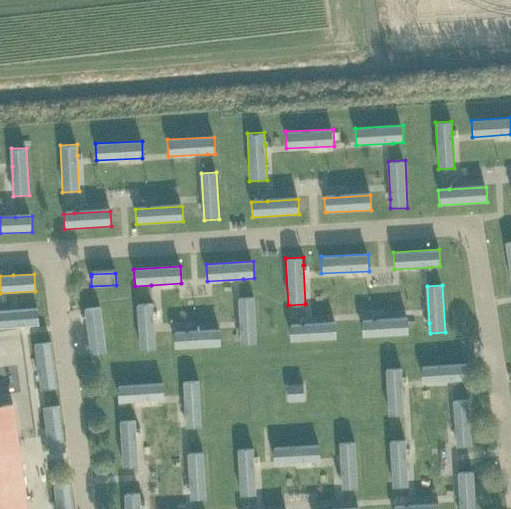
[(242,345),(257,344),(255,297),(239,297),(242,337),(242,345)]
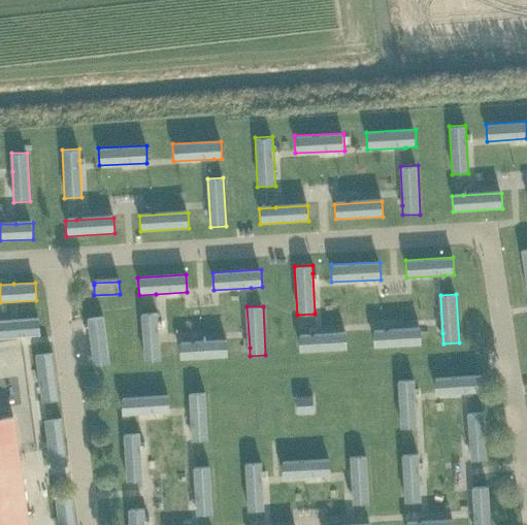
[(143,362),(161,361),(160,347),(157,313),(139,314),(143,362)]
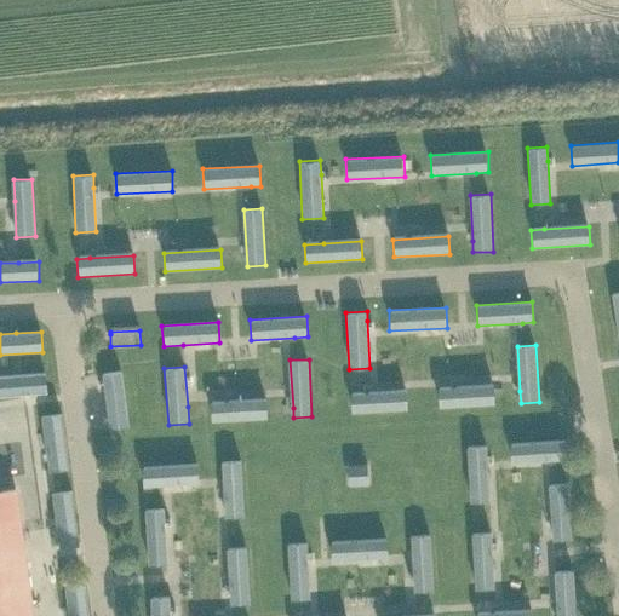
[(121,370),(102,373),(103,378),(110,430),(129,427),(121,370)]
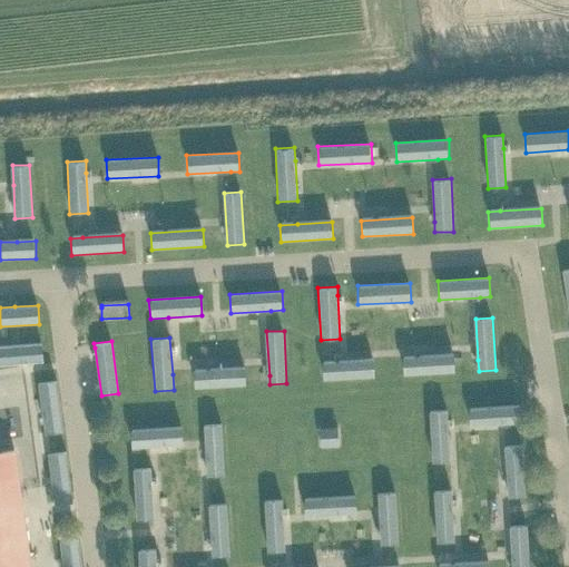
[(0,345),(0,364),(33,362),(43,362),(42,343),(0,345)]
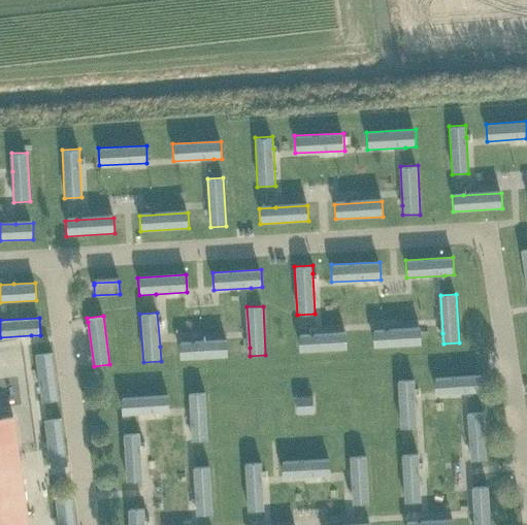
[(373,332),(374,348),(422,345),(421,329),(373,332)]
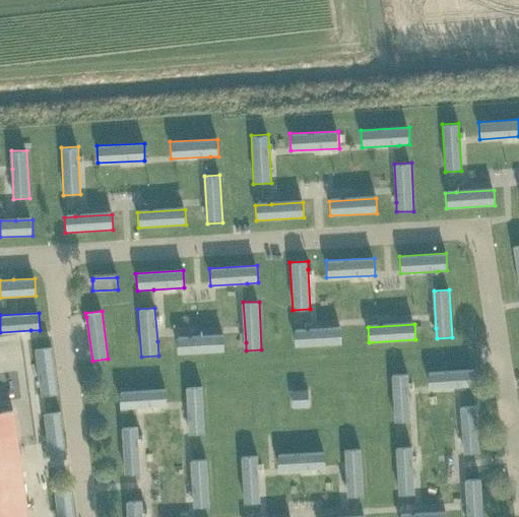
[(294,332),(295,347),(341,344),(340,329),(305,331),(294,332)]
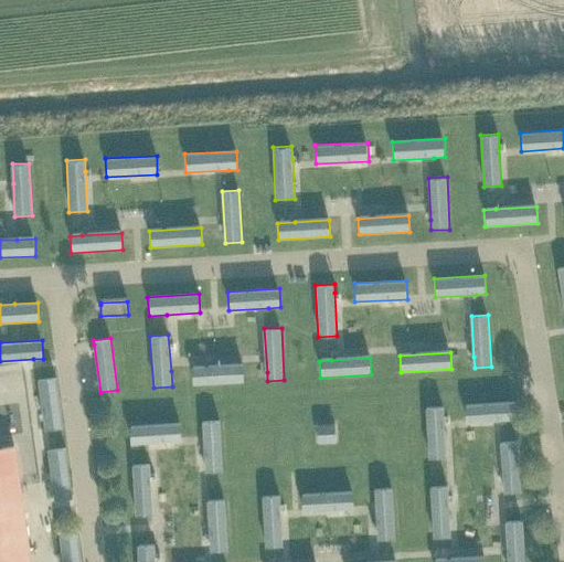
[(191,369),(192,385),(243,383),(243,367),(191,369)]
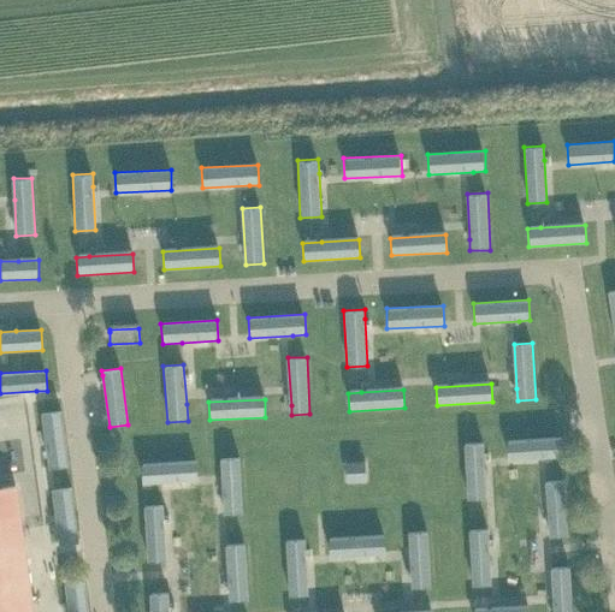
[(60,409),(40,413),(47,468),(67,465),(60,409)]
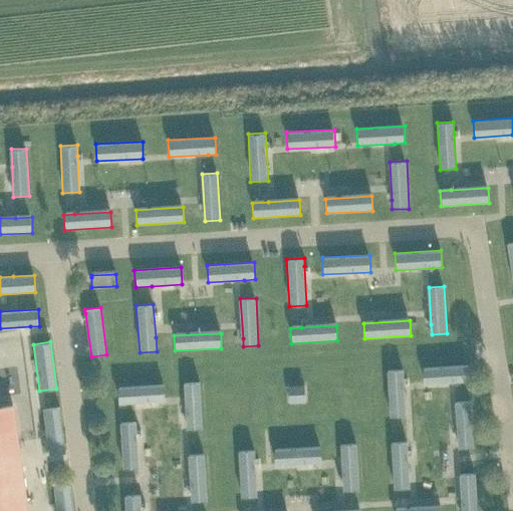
[(423,369),(424,385),(461,382),(470,381),(470,367),(423,369)]
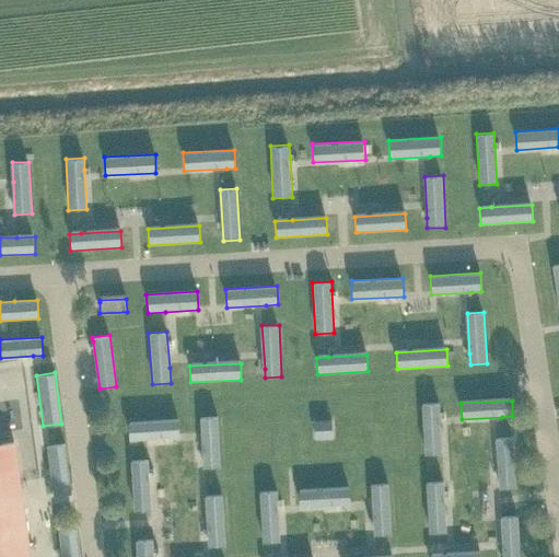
[(440,403),(422,403),(424,455),(442,454),(440,413),(440,403)]
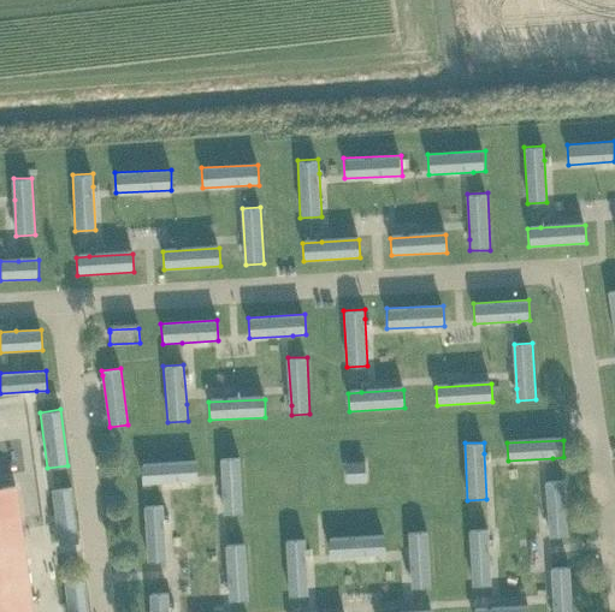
[(241,456),(222,457),(223,479),(225,515),(244,514),(241,456)]
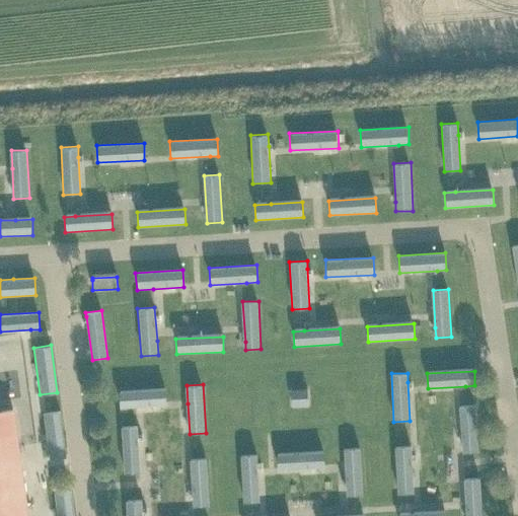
[(119,391),(120,409),(136,408),(166,406),(165,388),(119,391)]
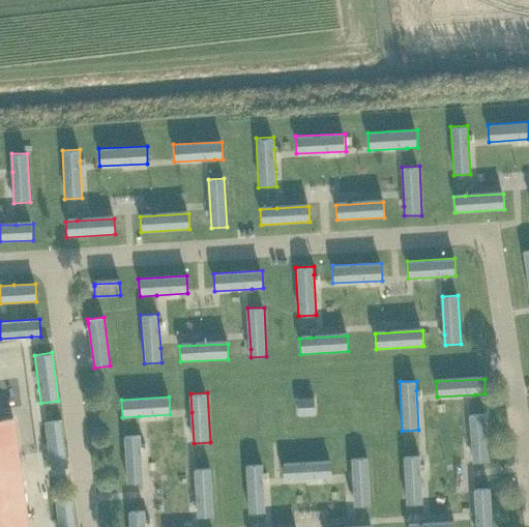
[(298,399),(298,416),(315,416),(314,399),(298,399)]
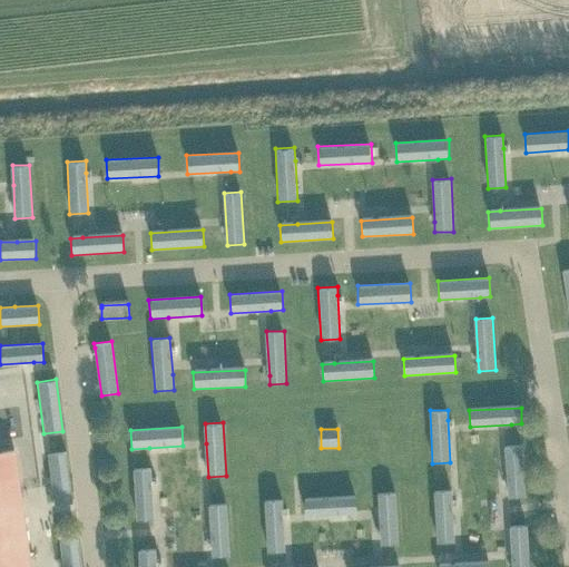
[(523,445),(506,446),(509,498),(527,497),(523,445)]
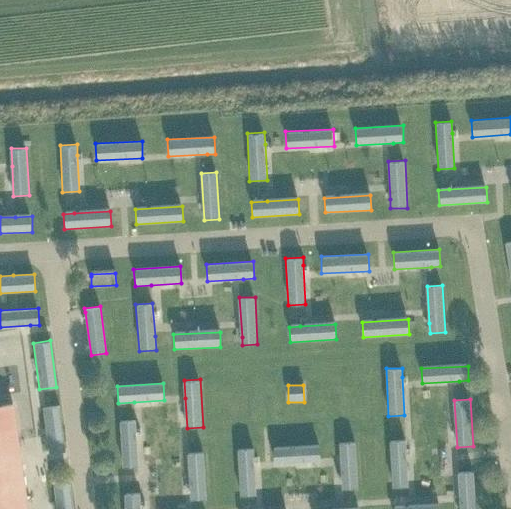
[(60,404),(43,406),(49,453),(66,450),(60,404)]
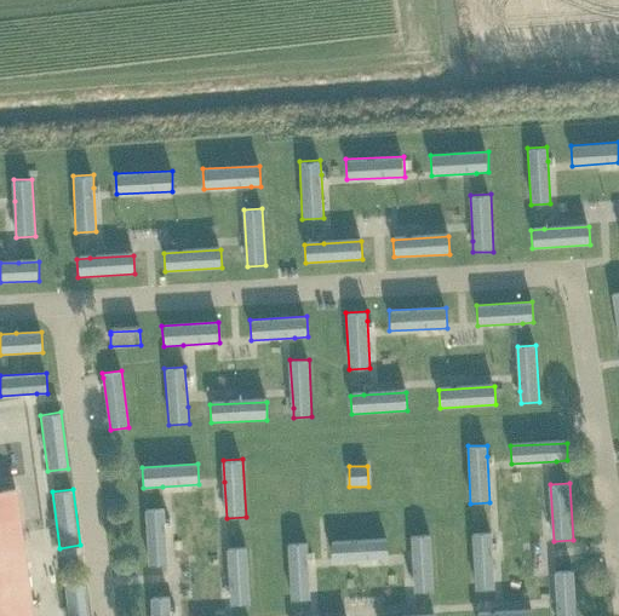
[(33,615),(15,491),(0,493),(0,615),(33,615)]
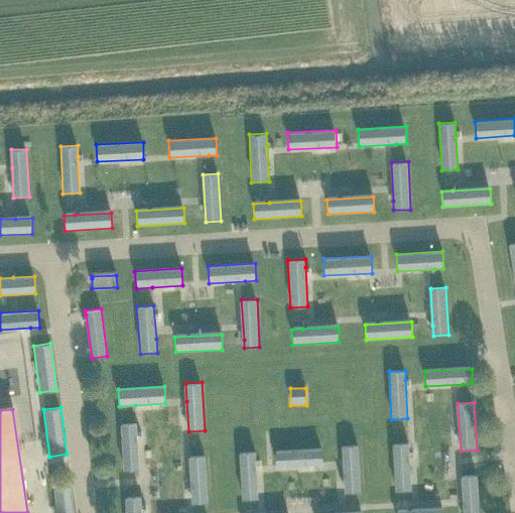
[(136,423),(120,424),(123,472),(139,471),(136,423)]
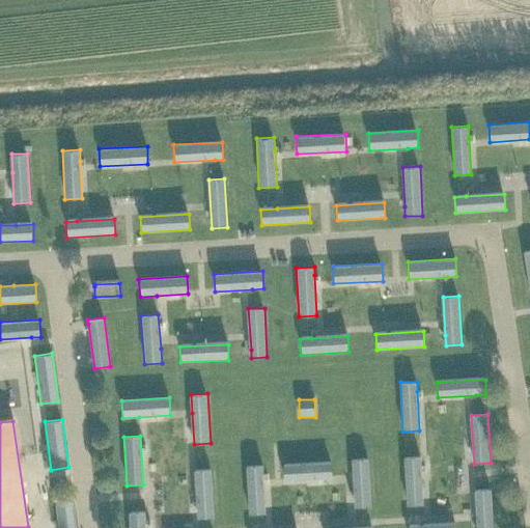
[(420,456),(403,456),(406,506),(422,505),(420,456)]
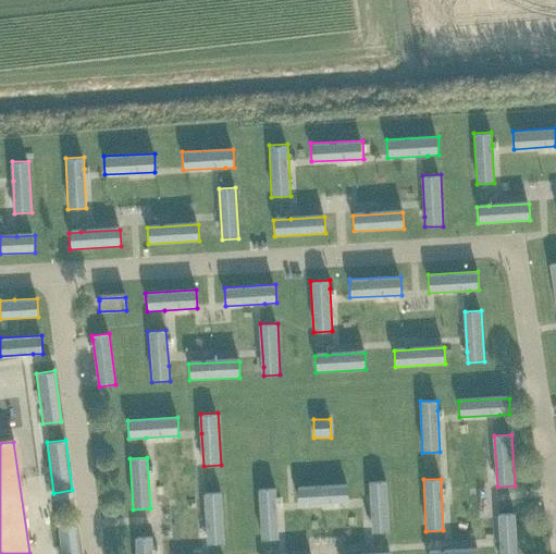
[(387,480),(371,481),(372,500),(373,532),(390,531),(387,480)]
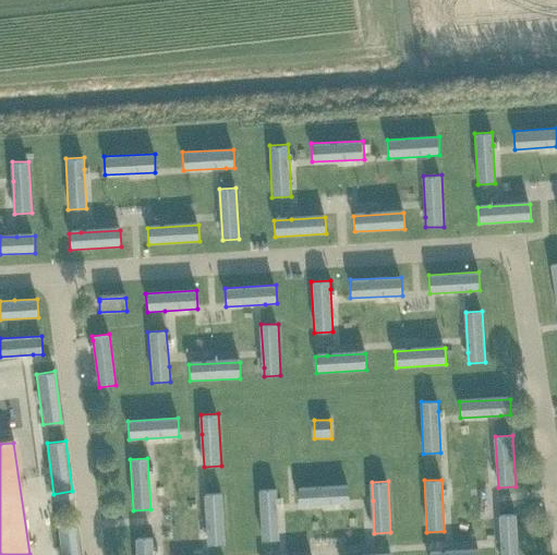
[(298,487),(299,506),(349,503),(348,484),(298,487)]
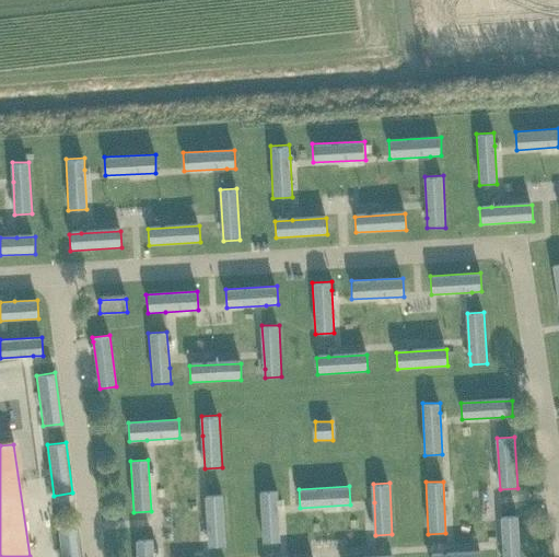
[(277,490),(259,491),(263,543),(280,542),(278,502),(277,490)]
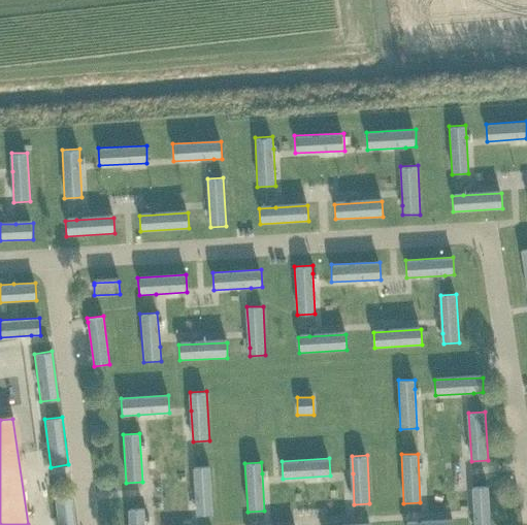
[(211,466),(195,467),(198,516),(215,515),(211,466)]
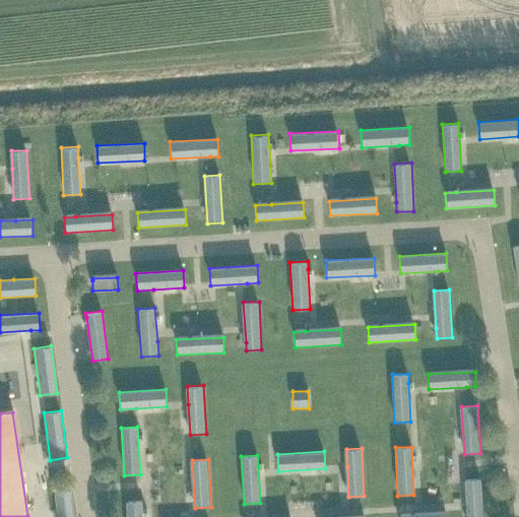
[(482,516),(481,478),(466,479),(467,516),(482,516)]
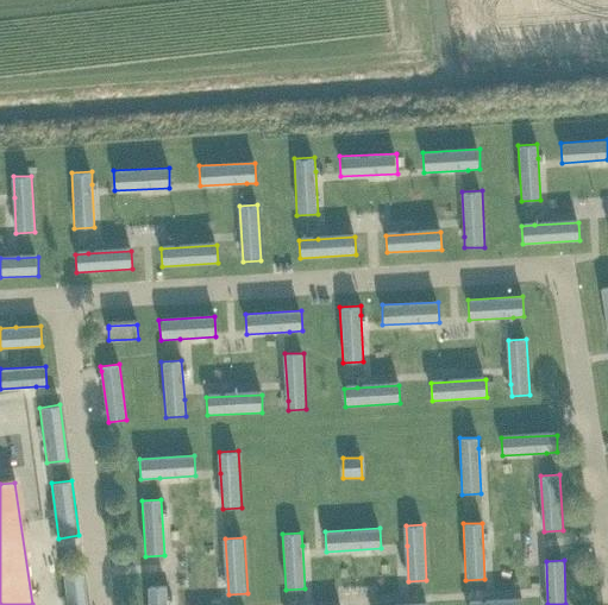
[(87,604),(82,568),(62,571),(67,604),(87,604)]
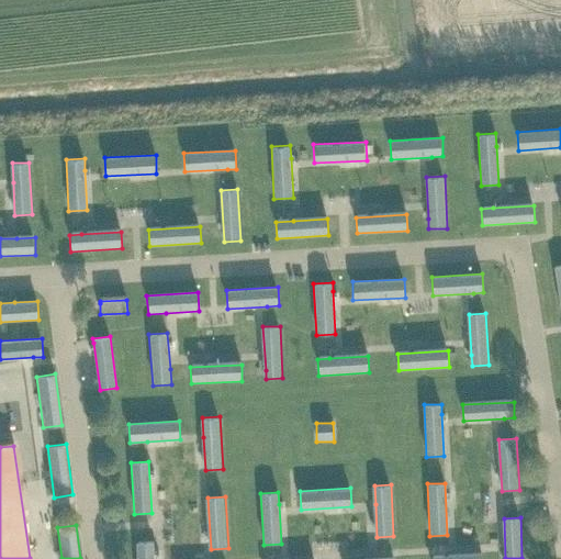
[(154,558),(153,540),(136,541),(136,558),(154,558)]
